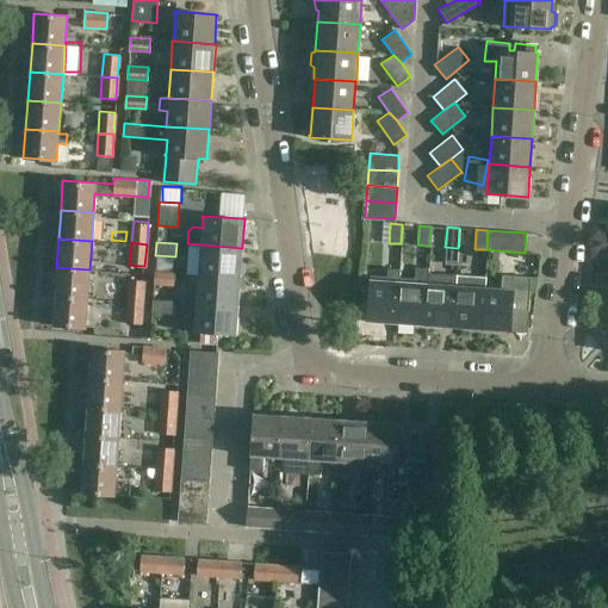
[(202,244),(199,274),(240,277),(242,248),(202,244)]
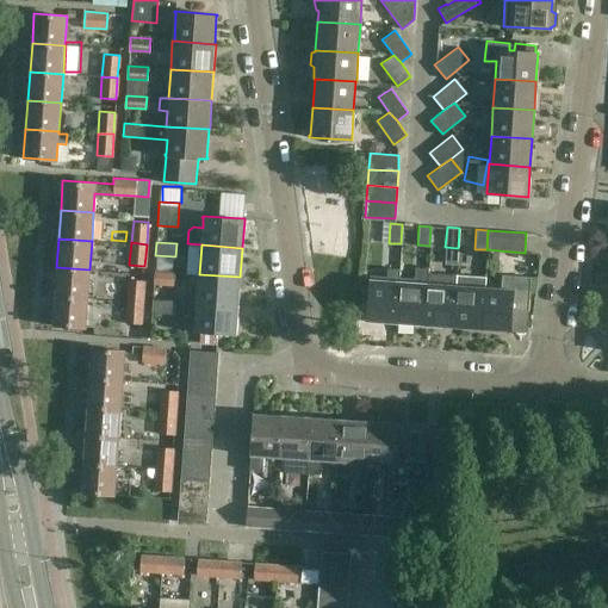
[(87,298),(90,270),(56,267),(55,296),(87,298)]
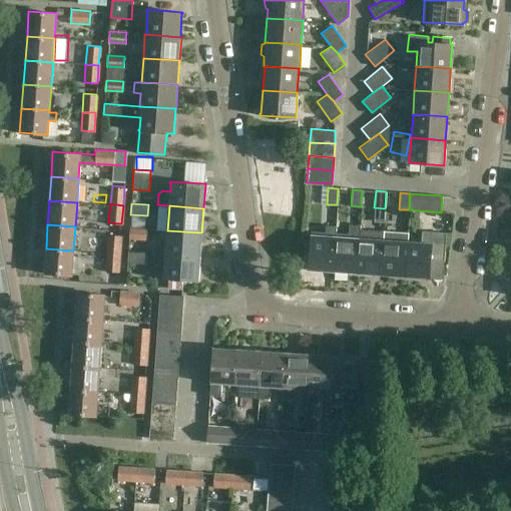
[(310,230),(310,234),(308,271),(333,272),(335,232),(333,232),(334,225),(323,224),(323,231),(310,230)]
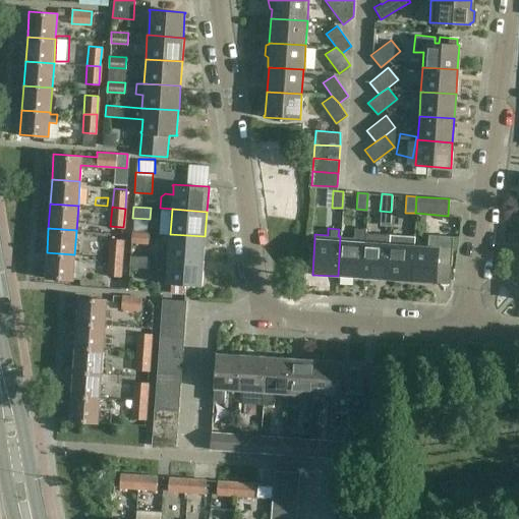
[(354,236),(340,236),(338,276),(362,278),(364,232),(365,228),(354,228),(354,236)]
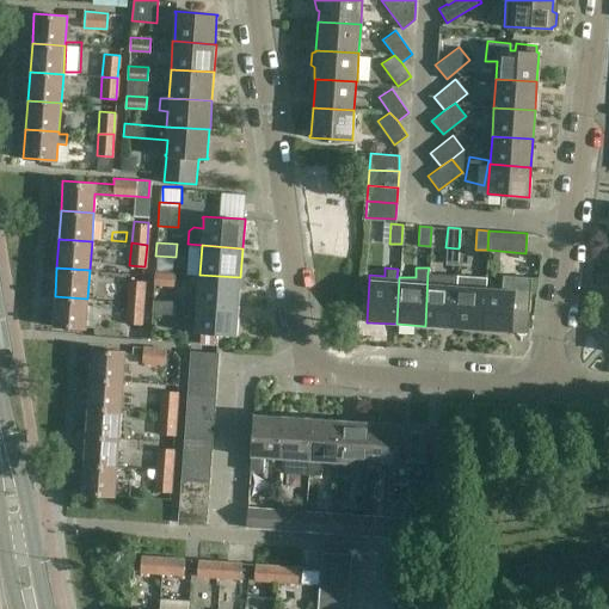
[(154,284),(173,285),(174,272),(154,271),(154,284)]
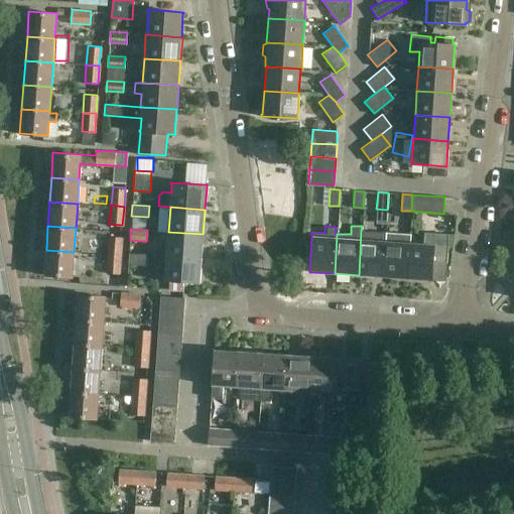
[(359,275),(383,276),(386,232),(361,230),(359,275)]
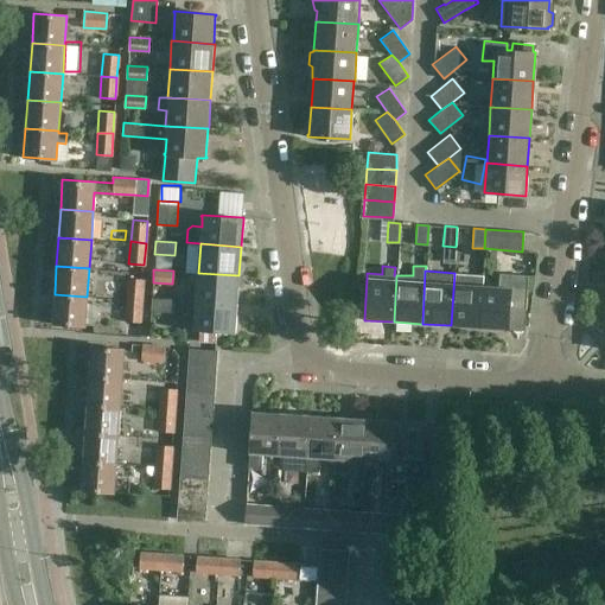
[(478,328),(508,329),(509,307),(526,309),(527,274),(498,272),(498,286),(482,285),(478,328)]
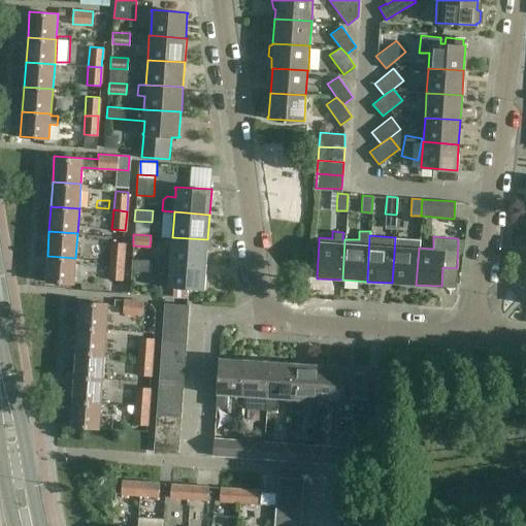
[(170,261),(205,264),(207,239),(172,237),(170,261)]
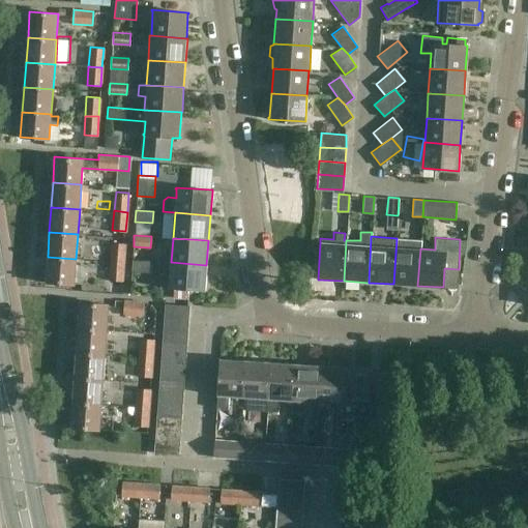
[(420,239),(397,238),(393,284),(417,286),(420,248),(419,248),(420,239)]
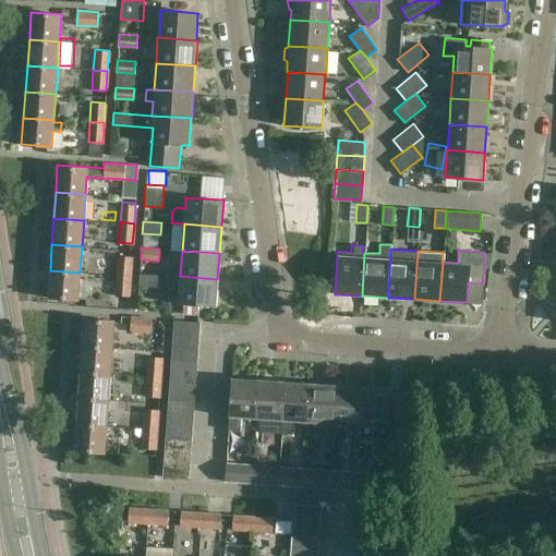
[(118,254),(116,275),(130,276),(132,255),(118,254)]
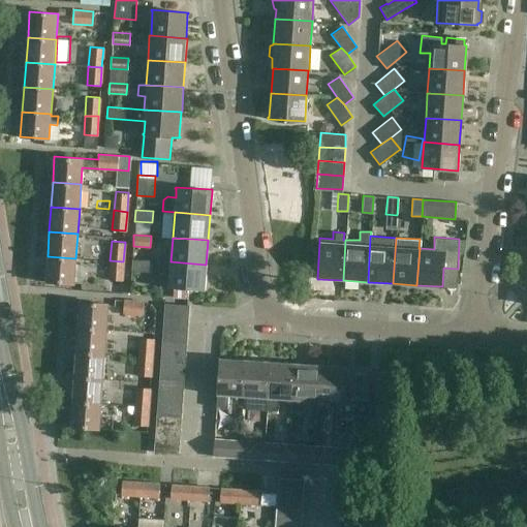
[(75,258),(48,256),(45,281),(74,283),(75,258)]
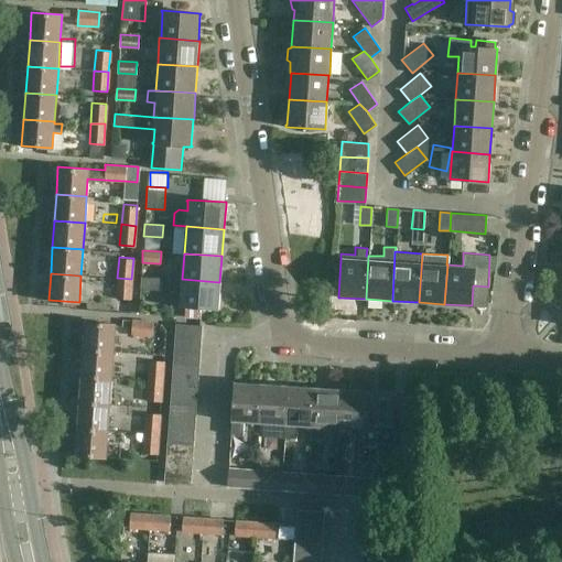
[(141,277),(140,289),(159,290),(159,278),(141,277)]
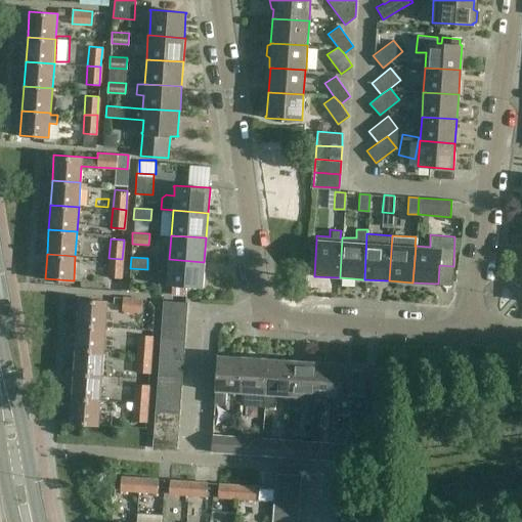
[(121,277),(122,259),(109,258),(107,276),(121,277)]
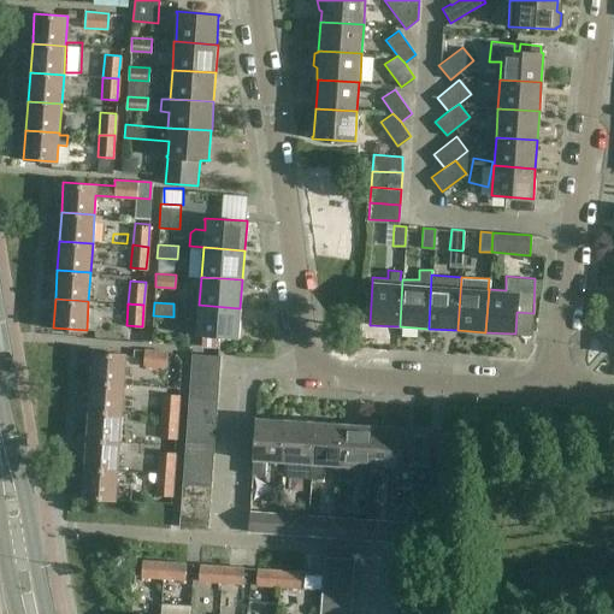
[(195,335),(201,336),(200,344),(216,346),(217,337),(238,338),(241,308),(240,308),(199,305),(182,303),(182,316),(196,317),(195,334),(195,335)]
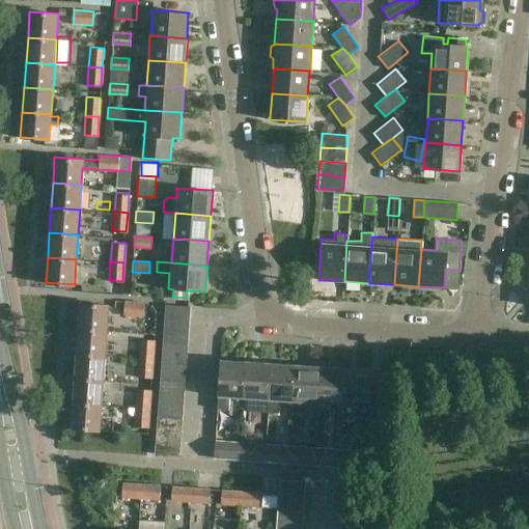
[(528,288),(513,290),(516,326),(528,325),(528,288)]
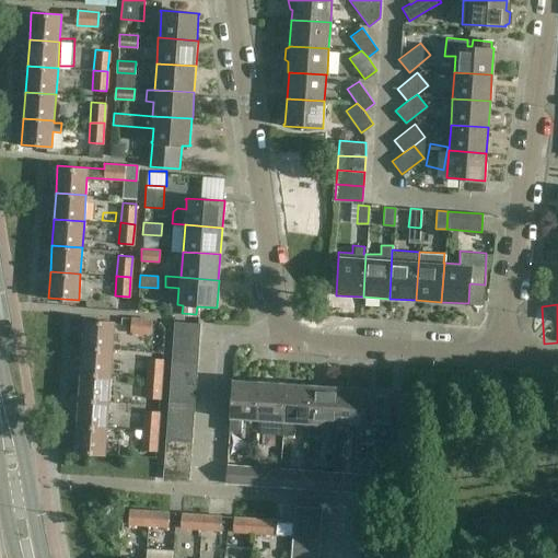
[(131,317),(129,332),(150,333),(151,318),(131,317)]
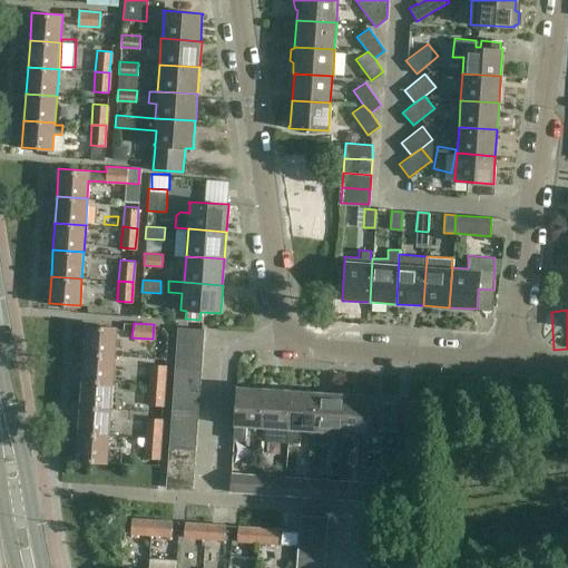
[(85,324),(84,352),(114,354),(116,326),(85,324)]
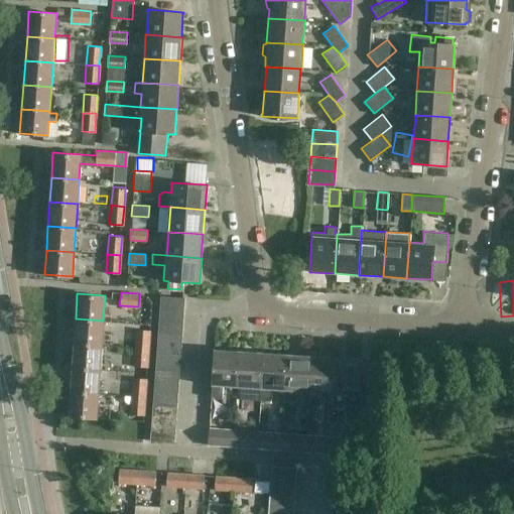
[(183,309),(184,296),(160,295),(159,307),(183,309)]
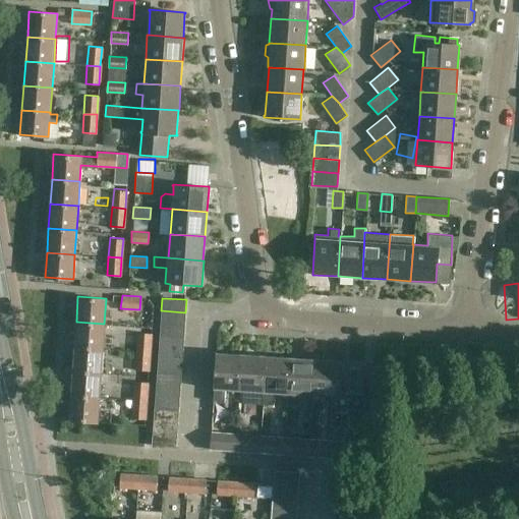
[(161,310),(160,323),(184,325),(185,312),(161,310)]
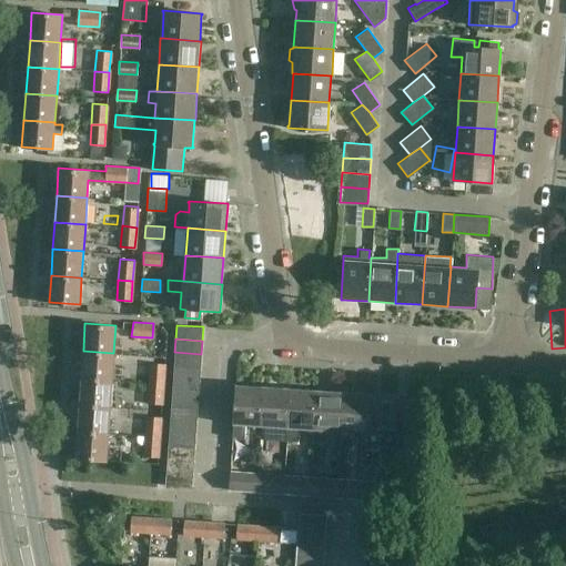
[(81,377),(112,380),(113,353),(83,351),(81,377)]
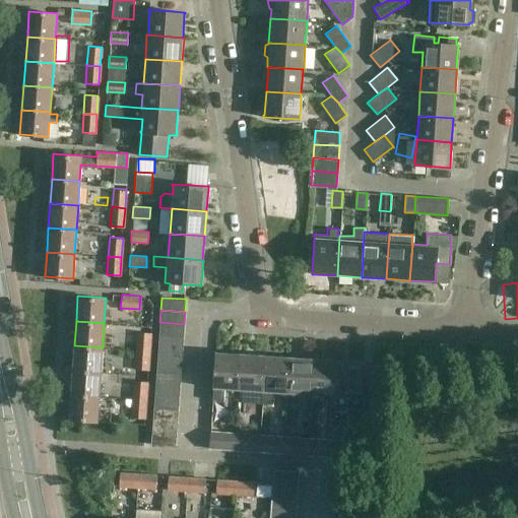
[(183,336),(184,324),(159,322),(158,334),(183,336)]
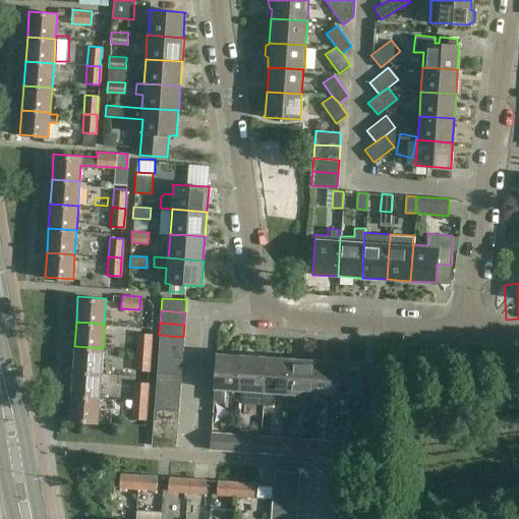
[(137,332),(136,350),(150,351),(152,333),(137,332)]
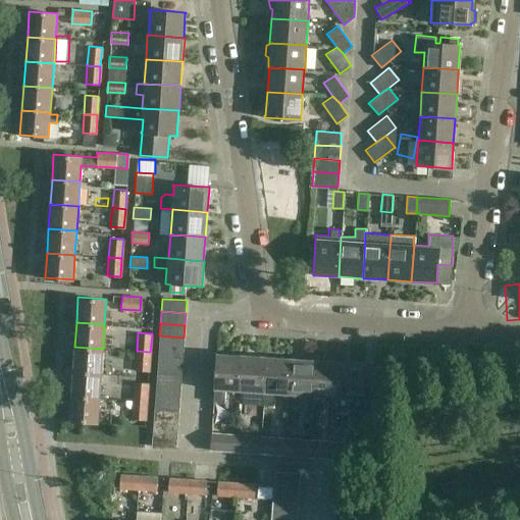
[(159,335),(158,348),(183,350),(184,338),(159,335)]
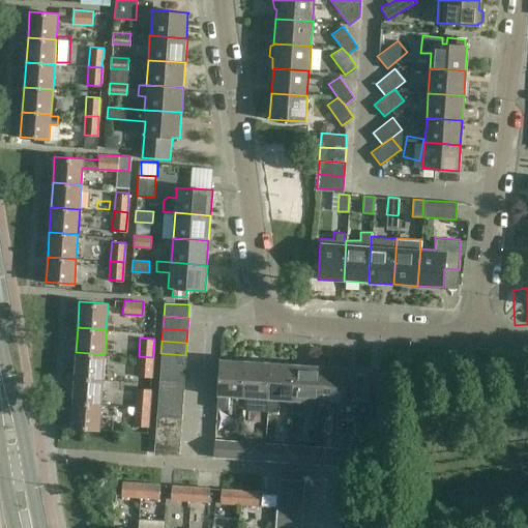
[(74,377),(103,379),(105,354),(76,352),(74,377)]
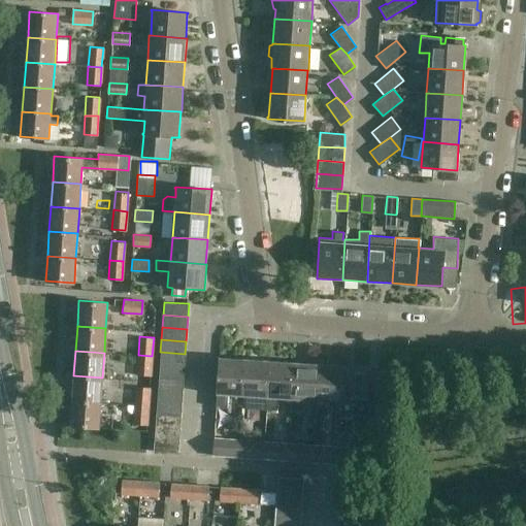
[(185,366),(185,354),(160,352),(159,364),(185,366)]
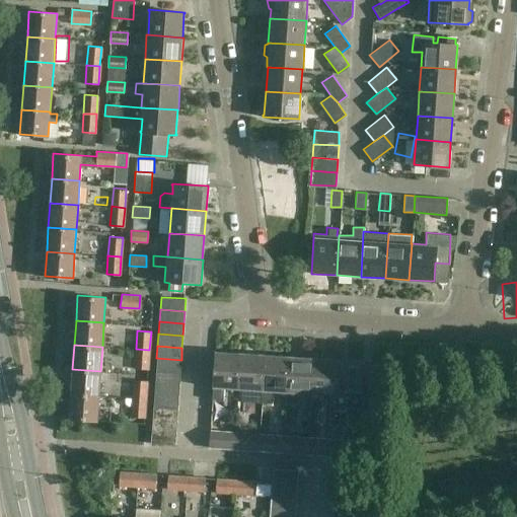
[(149,350),(136,349),(134,368),(148,368),(149,350)]
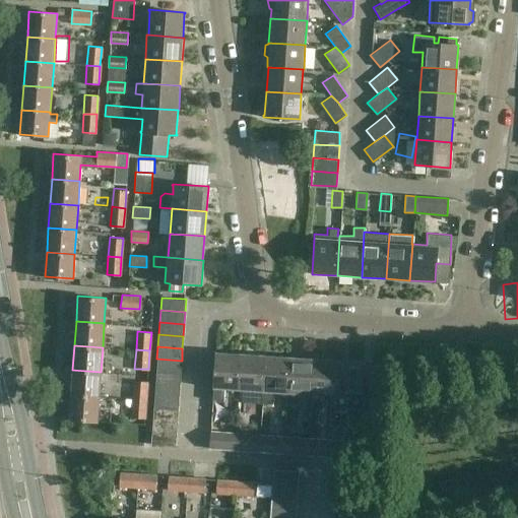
[(224,388),(239,389),(241,353),(215,351),(212,399),(223,400),(224,388)]
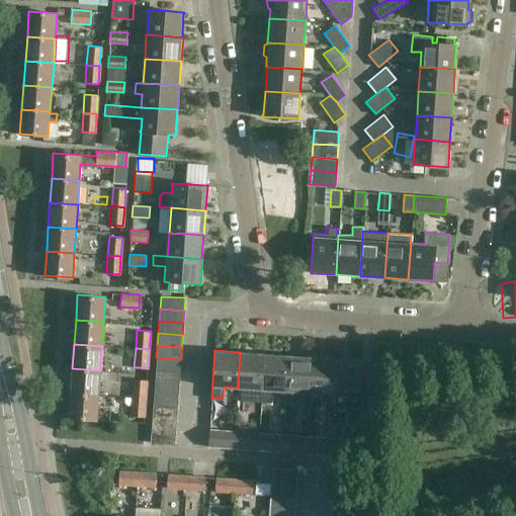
[(264,353),(240,352),(238,388),(238,389),(262,390),(264,354),(264,353)]
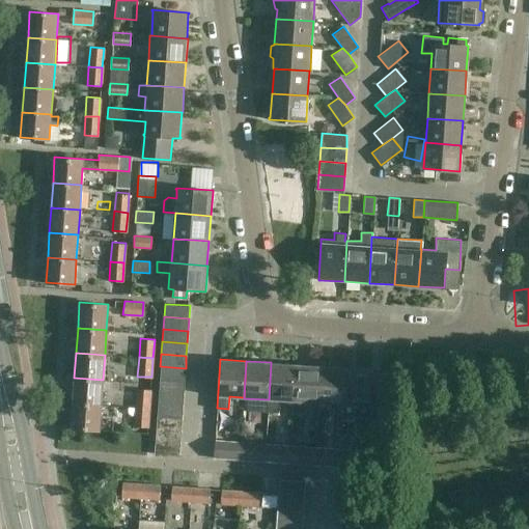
[(271,363),(269,399),(268,410),(277,410),(278,399),(291,400),(294,400),(296,365),(271,363)]
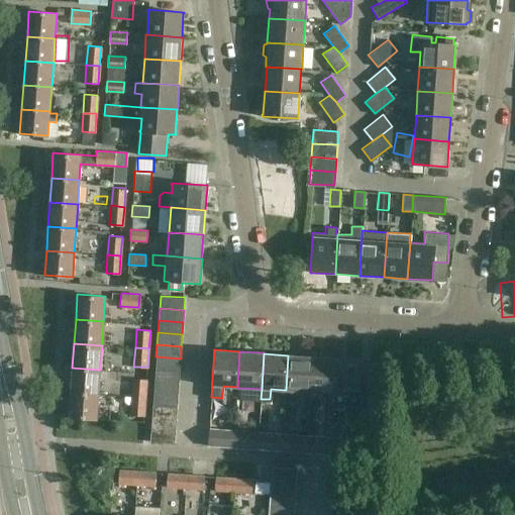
[(312,356),(288,355),(286,390),(284,390),(284,400),(294,401),(295,391),(308,392),(309,392),(312,356)]
